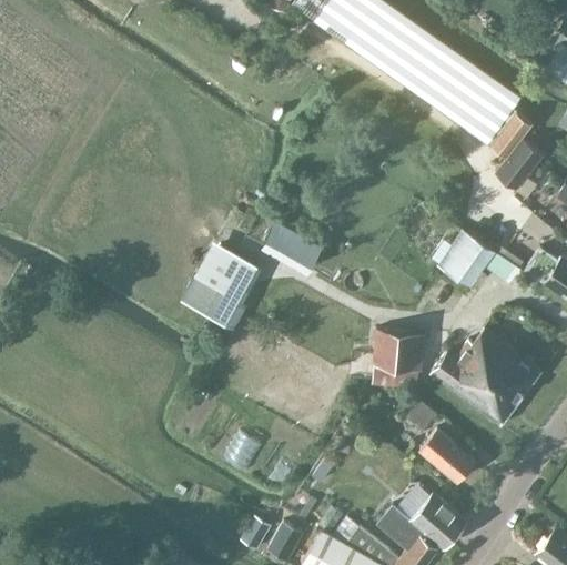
[(274,0),(272,10),(285,13),(289,3),(276,0),(274,0)]
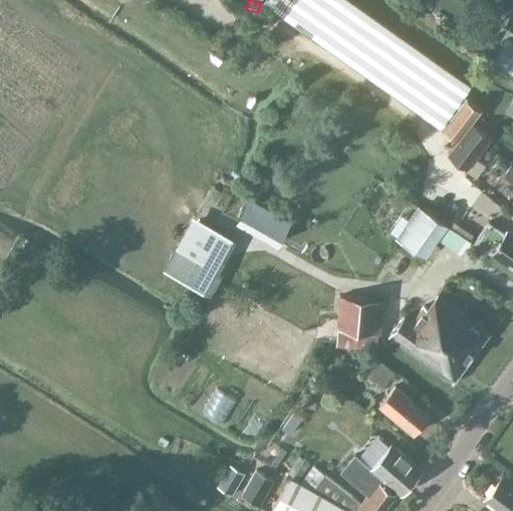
[(443,132),(466,99),(473,89),(345,0),(299,0),(285,21),(443,132)]
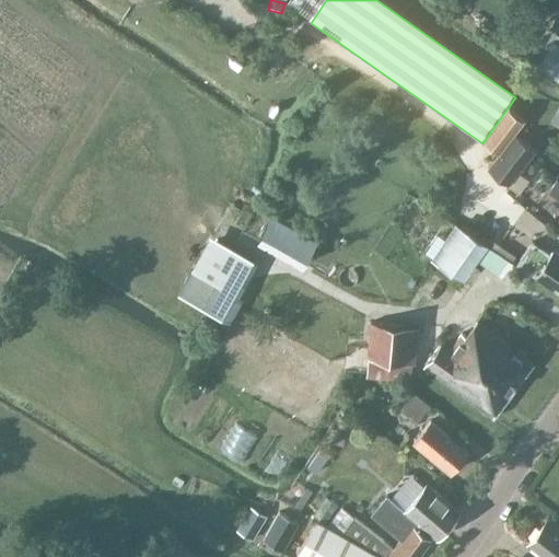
[(558,47),(554,45),(538,70),(558,81),(558,47)]
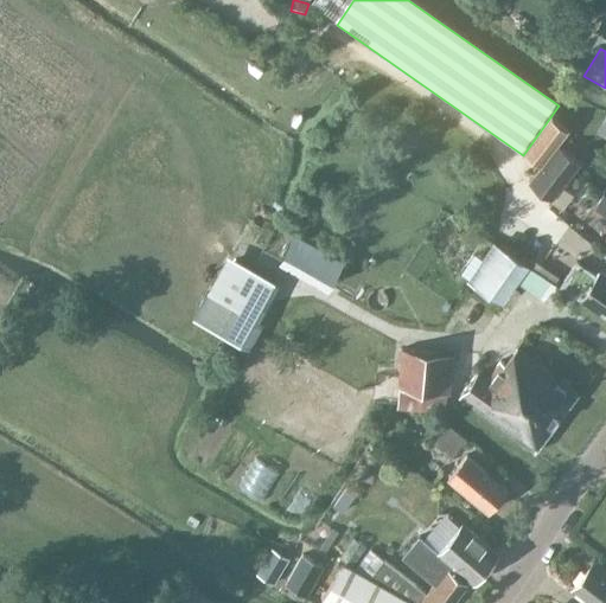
[(553,121),(525,156),(542,168),(569,134),(553,121)]
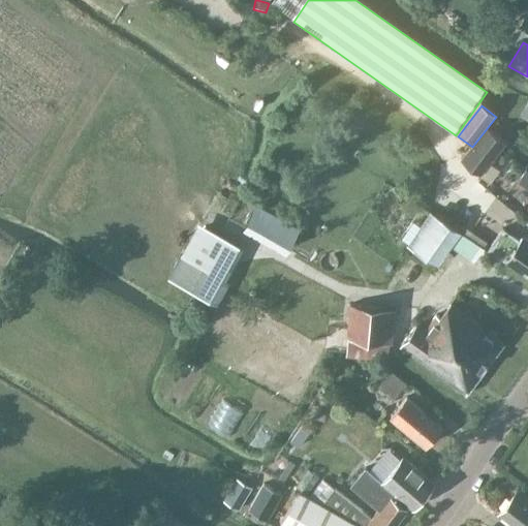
[(504,133),(497,127),(492,133),(487,129),(462,162),(482,178),(506,145),(500,140),(504,133)]
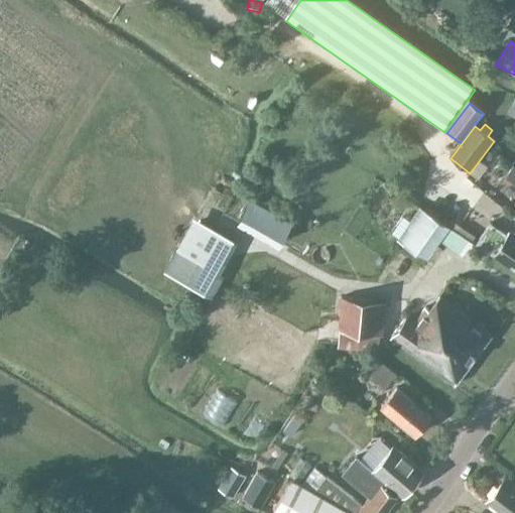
[(219,183),(217,197),(233,199),(235,185),(219,183)]
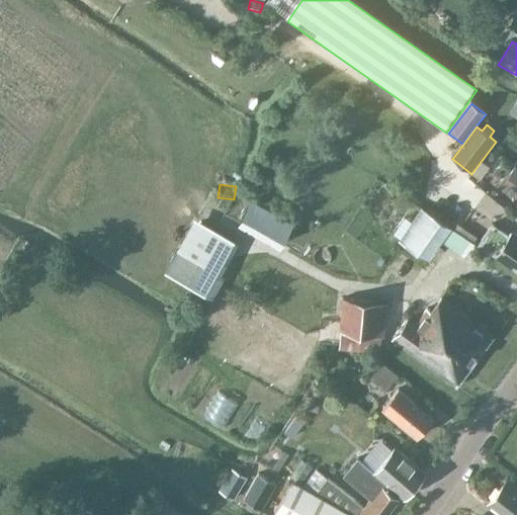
[(239,227),(280,250),(292,228),(251,203),(239,227)]
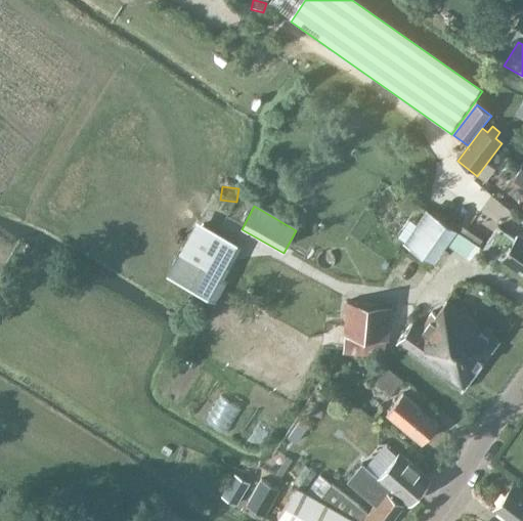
[(406,245),(430,261),(442,244),(470,262),(478,250),(428,214),(406,245)]
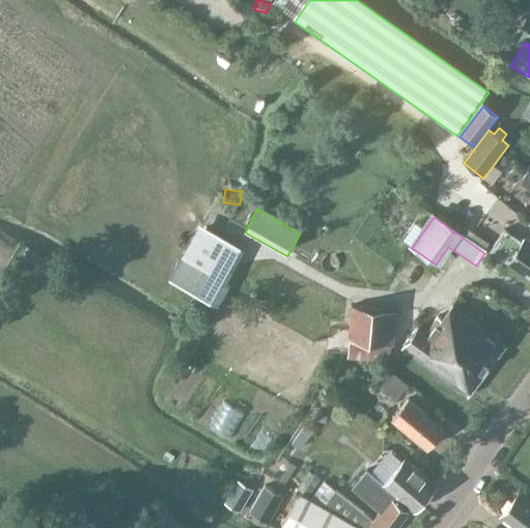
[(169,281),(192,294),(220,308),(230,288),(226,286),(245,253),(198,227),(169,281)]
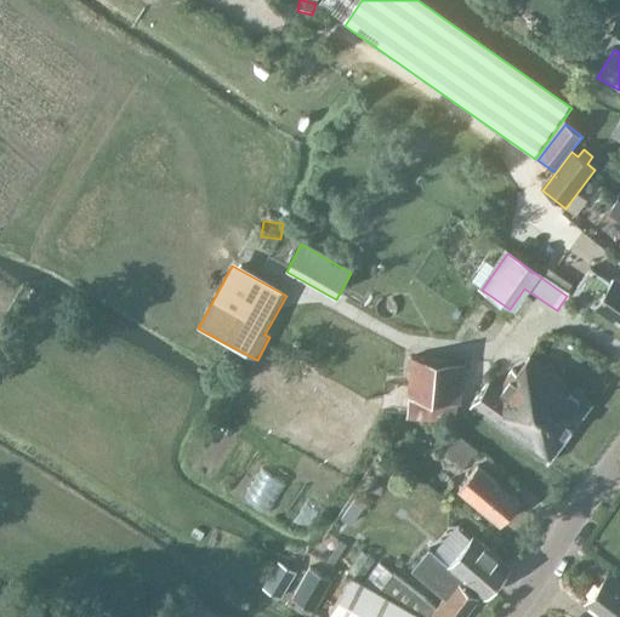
[(573,297),(591,309),(595,312),(596,309),(619,325),(619,284),(615,281),(612,285),(591,272),(573,297)]
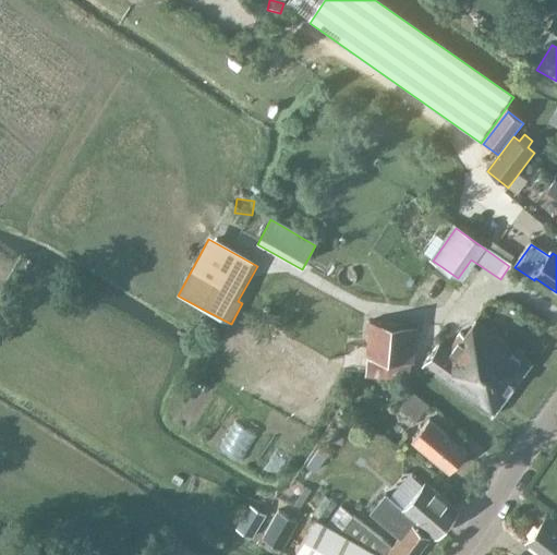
[(464,338),(461,335),(448,352),(439,346),(423,368),(493,420),(532,365),(475,323),(464,338)]
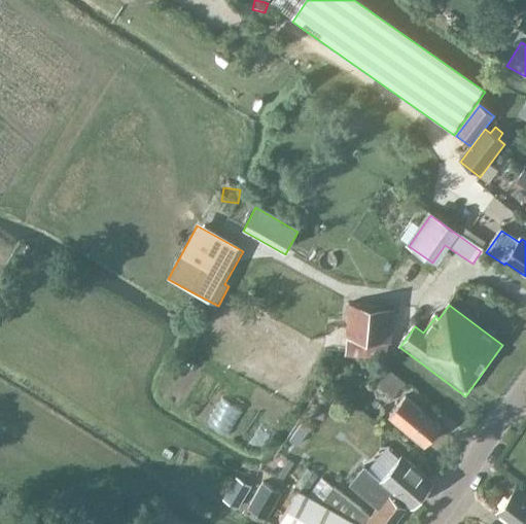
[(389,344),(396,345),(399,311),(379,309),(350,306),(346,339),(348,340),(346,356),(387,360),(389,344)]
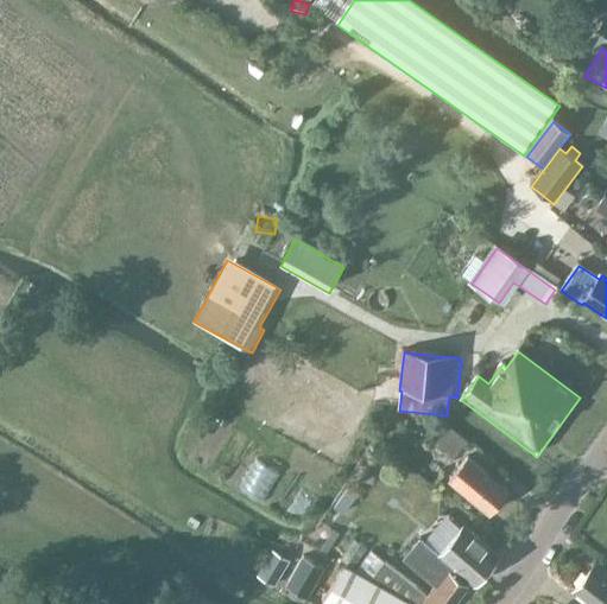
[(373,395),(392,395),(391,375),(373,375),(373,395)]
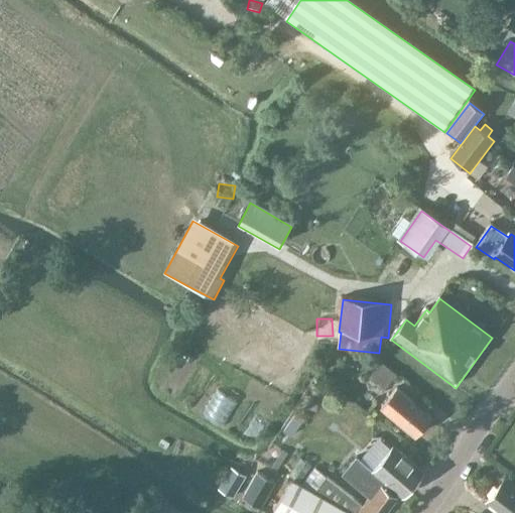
[(398,376),(382,362),(368,379),(384,393),(398,376)]
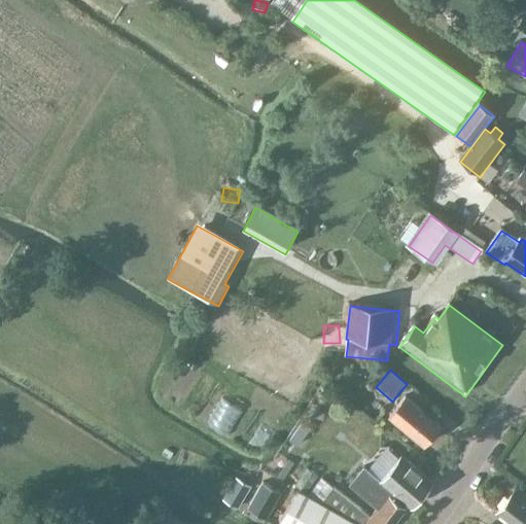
[(425,447),(441,427),(406,398),(390,418),(425,447)]
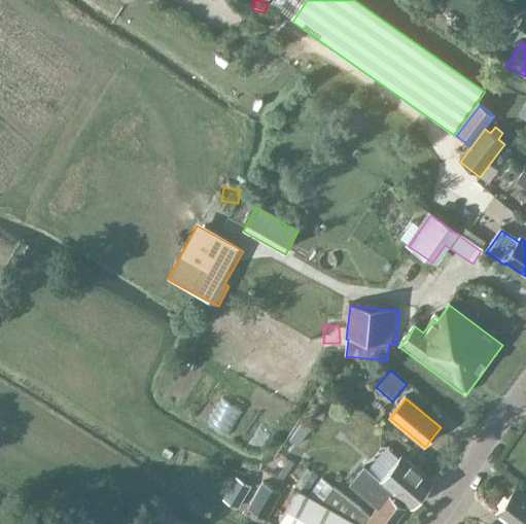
[(310,434),(299,450),(304,453),(315,438),(310,434)]
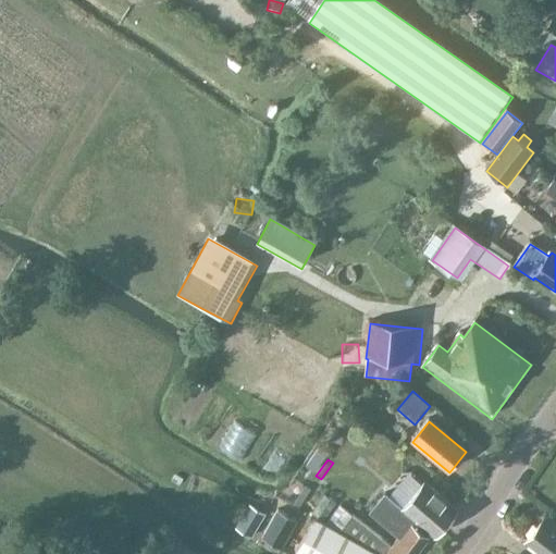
[(434,538),(457,512),(424,484),(403,509),(386,495),(370,515),(398,539),(409,525),(409,526),(410,525),(415,528),(418,524),(434,538)]
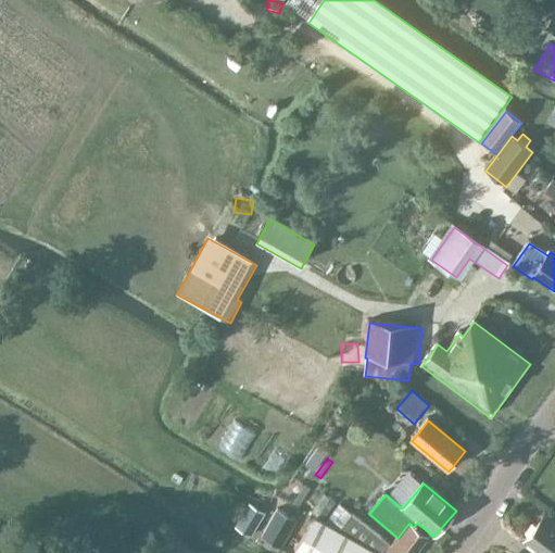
[(247,494),(232,524),(251,533),(266,504),(247,494)]
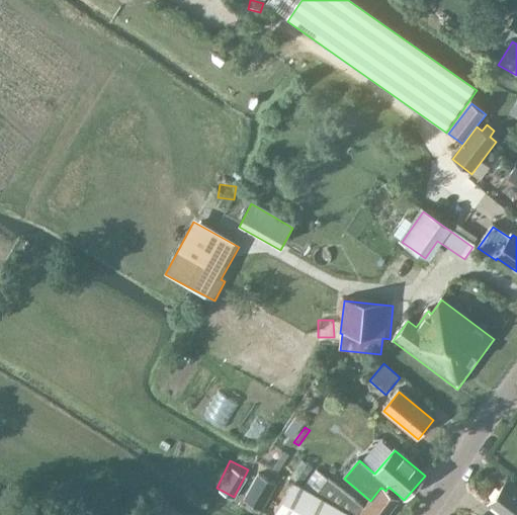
[(380,488),(370,501),(364,510),(328,481),(316,471),(303,490),(295,486),(293,485),(275,514),(390,514),(400,502),(385,491),(381,488),(380,489),(380,488)]
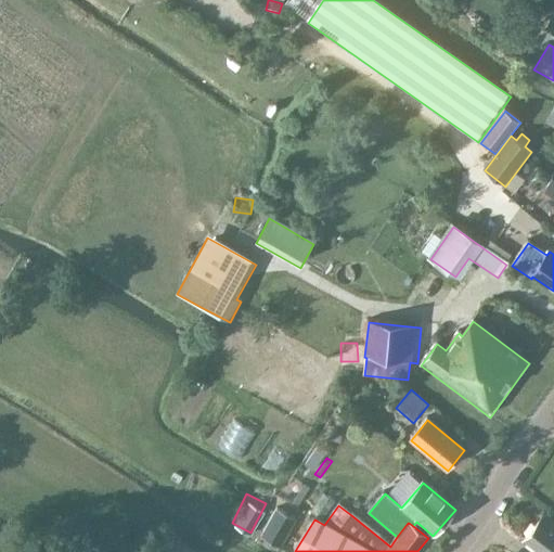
[(274,548),(294,518),(277,506),(257,536),(274,548)]
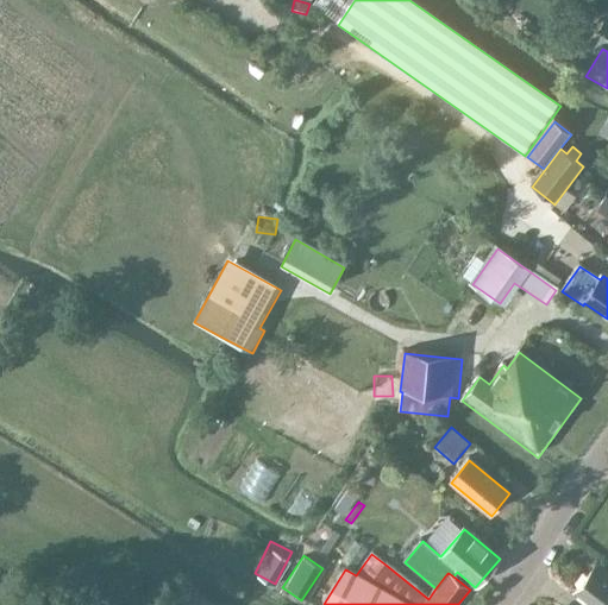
[(607,577),(596,567),(575,593),(589,604),(607,604),(607,577)]
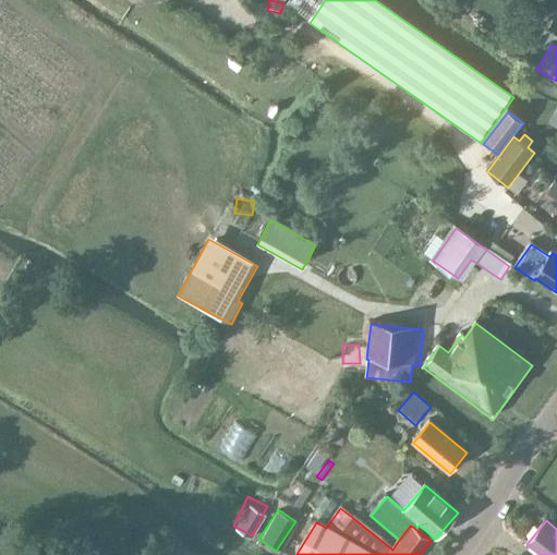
[(197,554),(178,542),(169,554),(197,554)]
